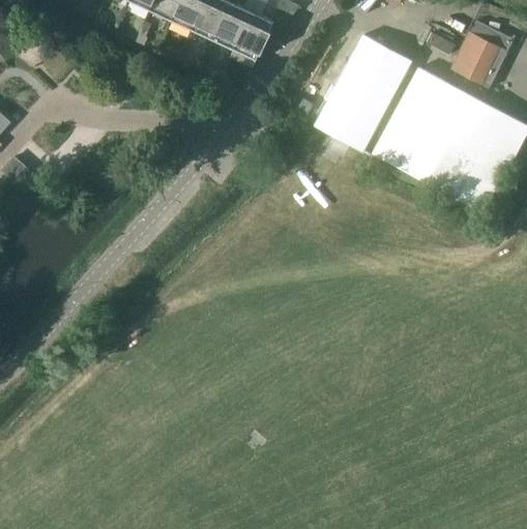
[(128,0),(148,8),(152,0),(128,0)]
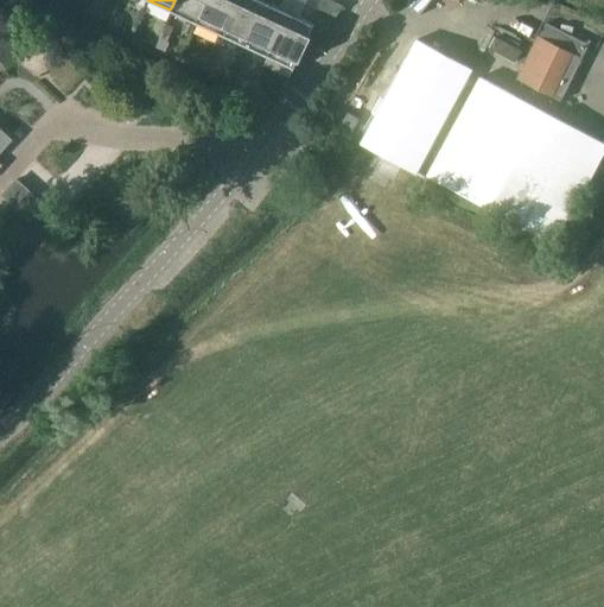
[(175,0),(170,10),(194,21),(204,0),(175,0)]
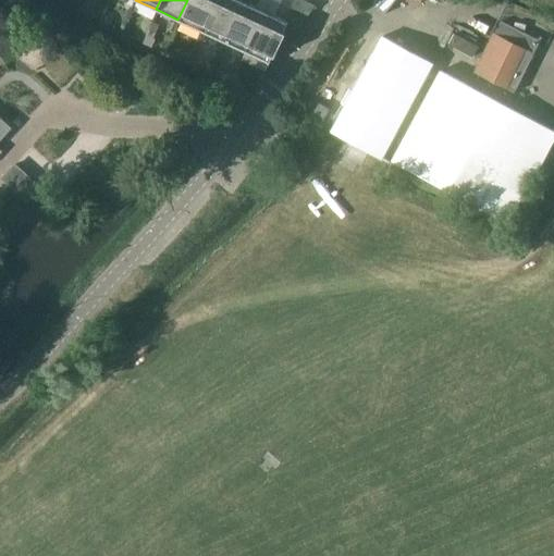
[(187,0),(177,20),(200,31),(213,0),(187,0)]
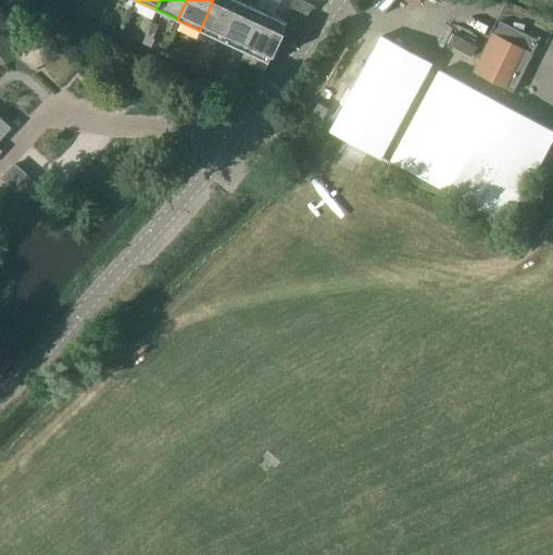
[(213,0),(200,30),(222,40),(240,1),(238,0),(213,0)]
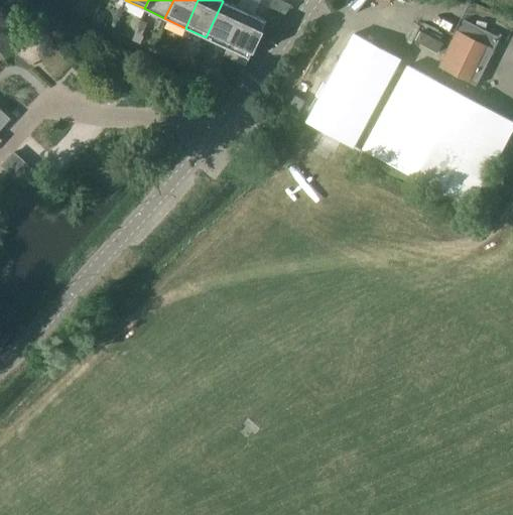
[(269,0),(266,6),(272,9),(276,0),(269,0)]
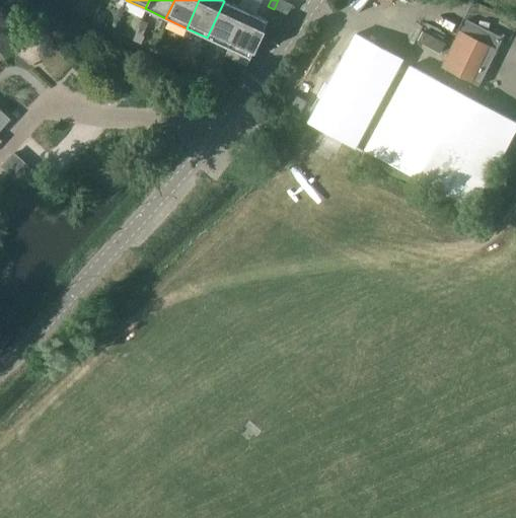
[(224,1),(207,38),(228,48),(245,10),(224,1)]
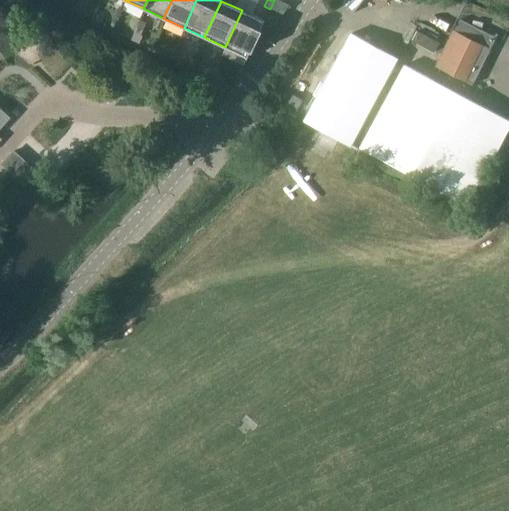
[(225,47),(221,54),(242,64),(248,51),(250,52),(260,30),(258,29),(262,20),(261,19),(242,10),(225,47)]
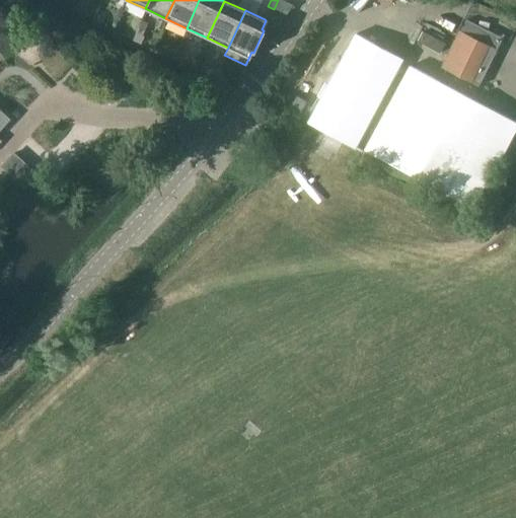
[(442,67),(476,83),(494,49),(500,35),(484,27),(485,25),(475,21),(474,22),(465,17),(458,31),(442,67)]
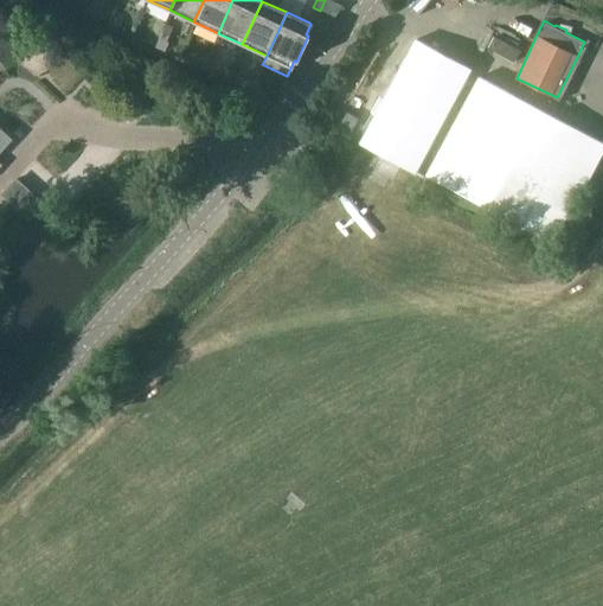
[(424,174),(476,76),(414,43),(391,85),(364,135),(361,141),(424,174)]
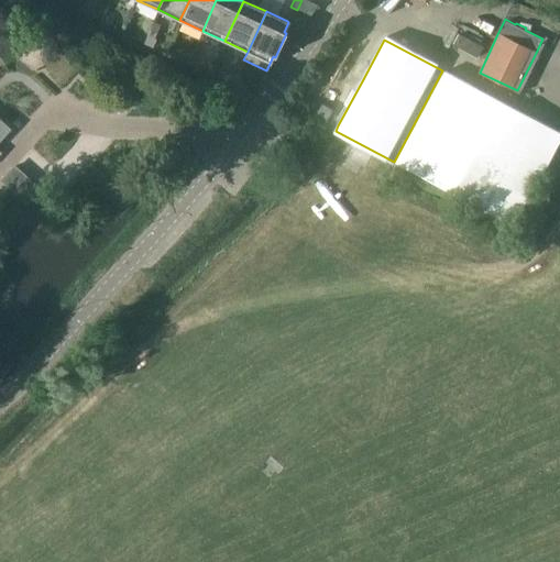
[(559,132),(445,72),(395,163),(508,223),(513,226),(559,136),(559,132)]
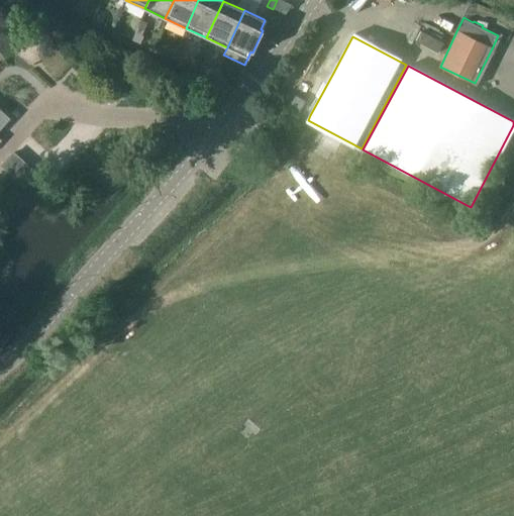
[(21,183),(25,178),(31,172),(11,152),(0,165),(5,170),(10,173),(21,183)]
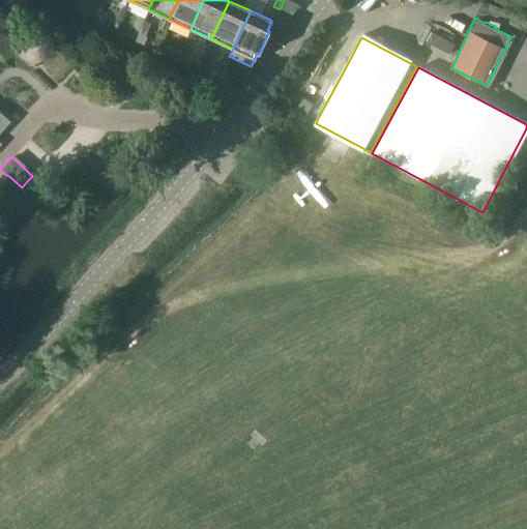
All buildings are outlined.
